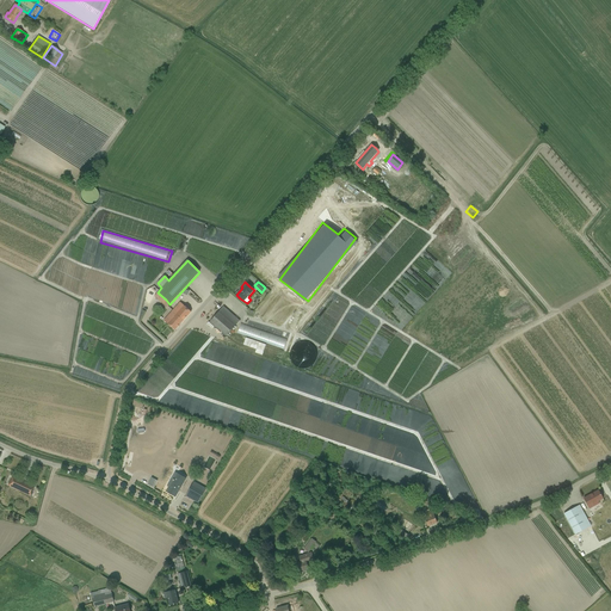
[(180,302),(173,310),(177,314),(176,315),(183,321),(191,312),(180,302)]
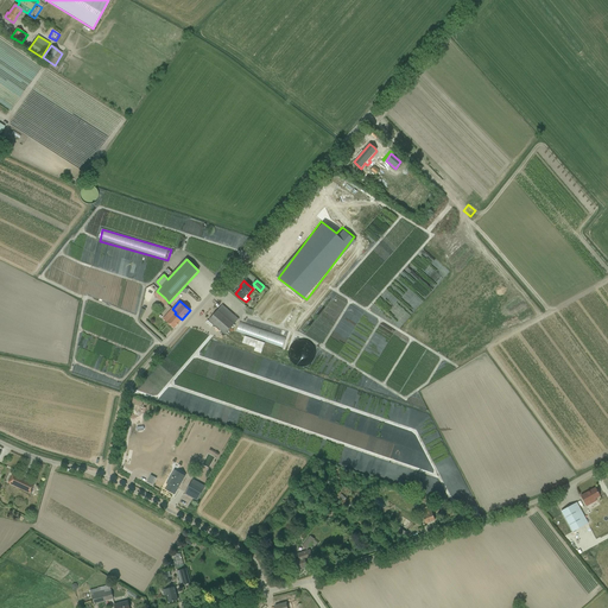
[(209,321),(214,324),(225,335),(238,320),(222,305),(209,321)]
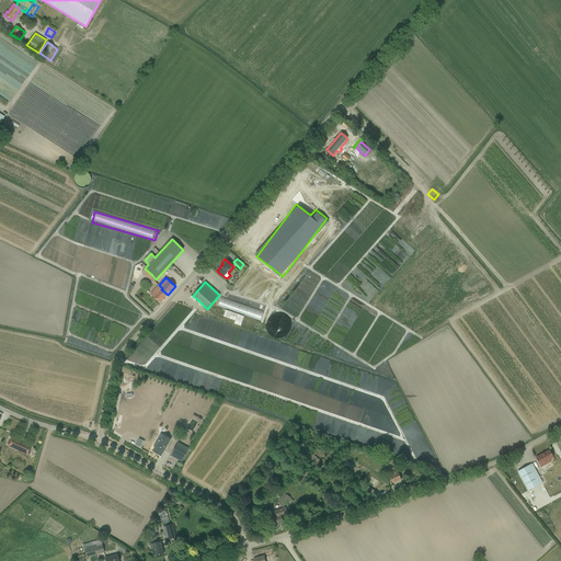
[(160,304),(168,295),(161,289),(162,288),(159,285),(150,295),(160,304)]
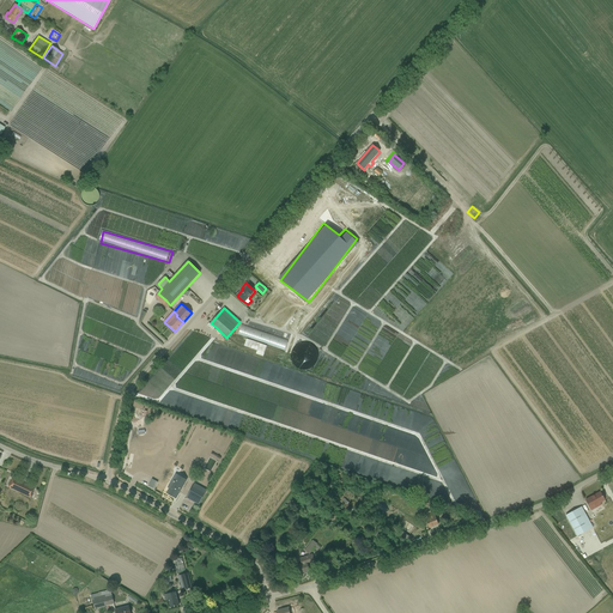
[(291,341),(243,326),(241,337),(287,351),(291,341)]
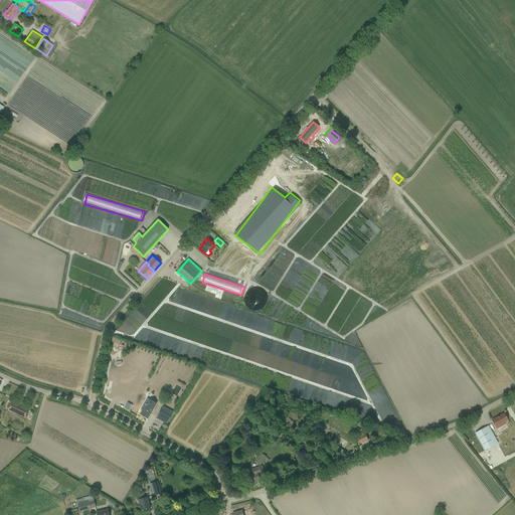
[(142,406),(140,409),(143,411),(140,415),(148,419),(157,403),(150,399),(145,407),(142,406)]
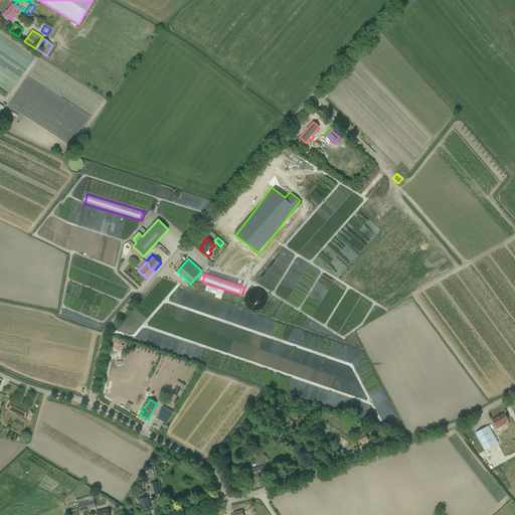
[(25,417),(26,415),(28,411),(10,402),(8,407),(7,409),(25,417)]
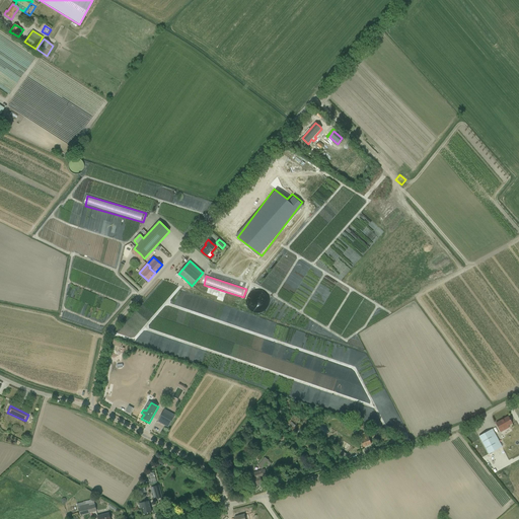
[(158,421),(168,427),(174,416),(164,410),(158,421)]
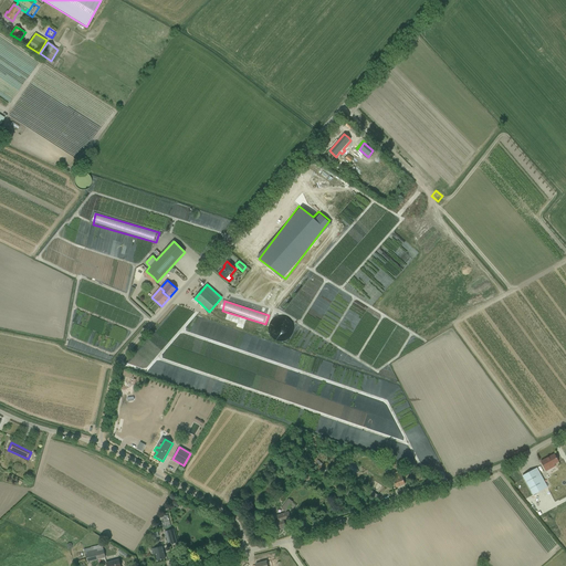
[(541,462),(544,467),(546,471),(555,467),(554,464),(558,462),(557,459),(554,454),(541,462)]
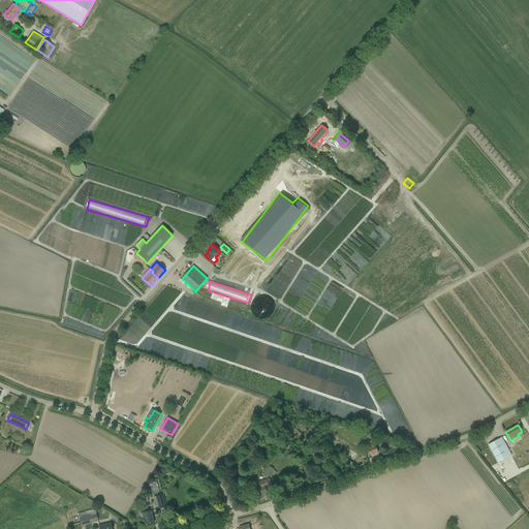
[(489,444),(491,449),(498,463),(511,456),(502,437),(489,444)]
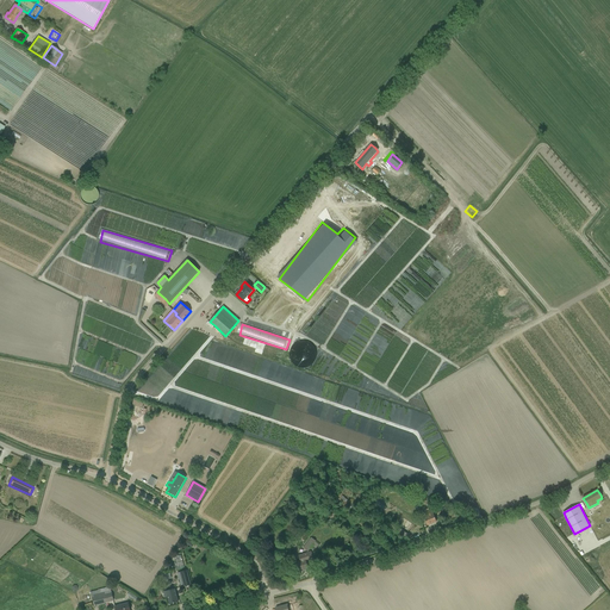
[(436,522),(434,517),(433,512),(430,508),(425,510),(428,516),(424,517),(425,520),(427,526),(436,522)]
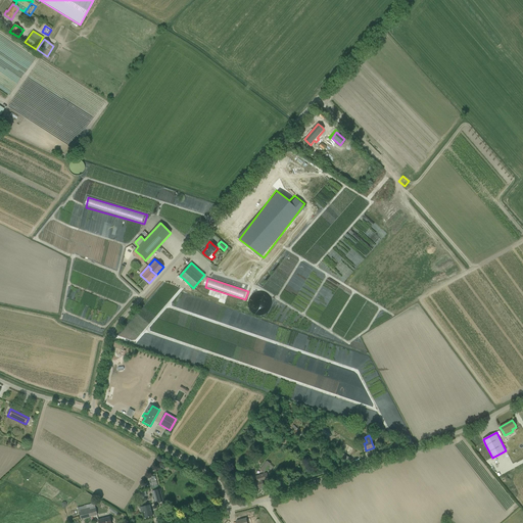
[(271,464),(267,461),(259,470),(264,473),(271,464)]
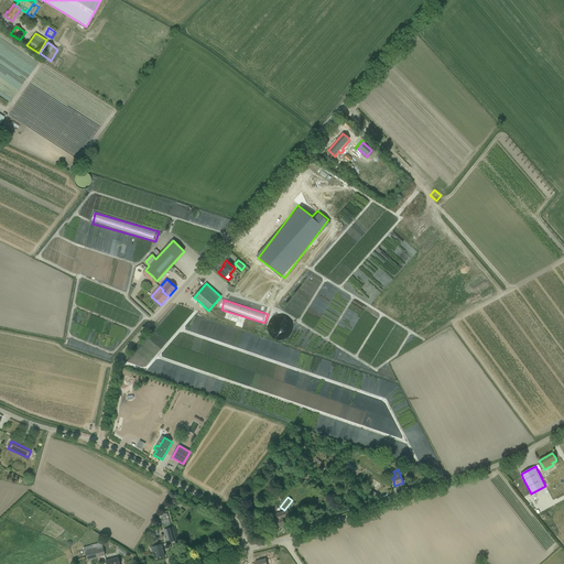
[(288,510),(277,514),(278,519),(273,521),(275,529),(285,525),(283,519),(290,517),(288,510)]
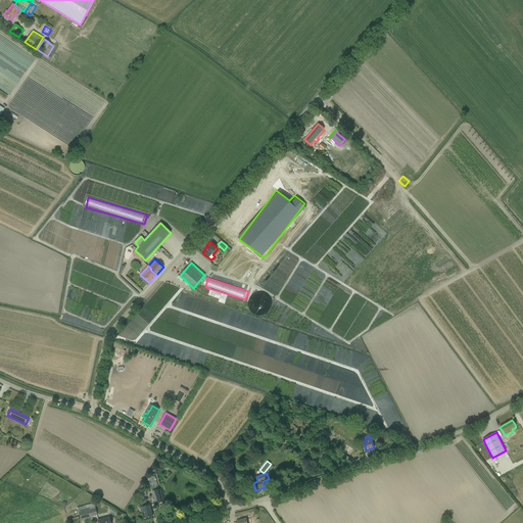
[(158,486),(155,476),(149,478),(151,488),(158,486)]
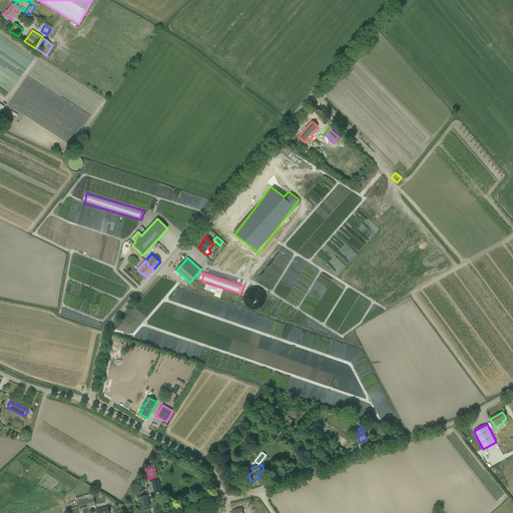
[(150,486),(152,486),(154,493),(160,492),(157,480),(149,482),(150,486)]
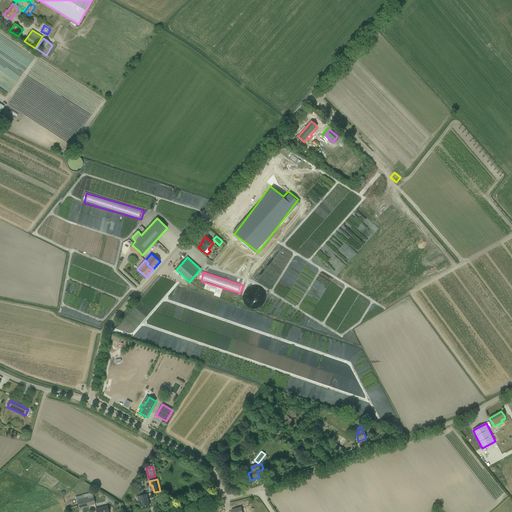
[(92,492),(77,496),(80,508),(95,504),(92,492)]
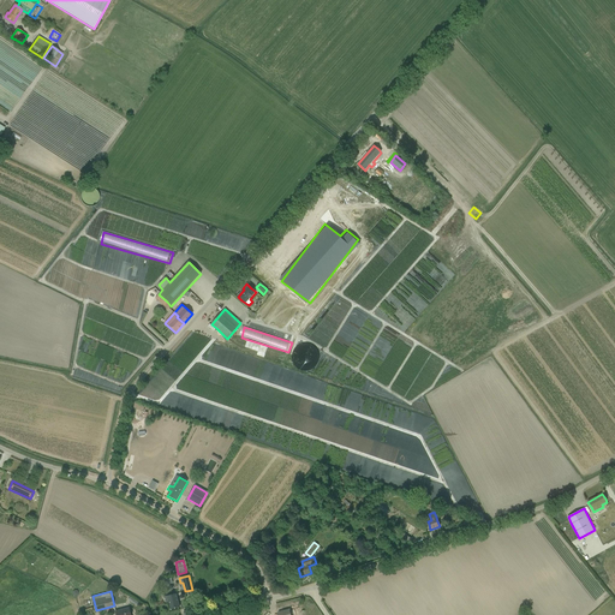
[(175,593),(165,597),(166,602),(168,601),(171,609),(179,608),(175,593)]
